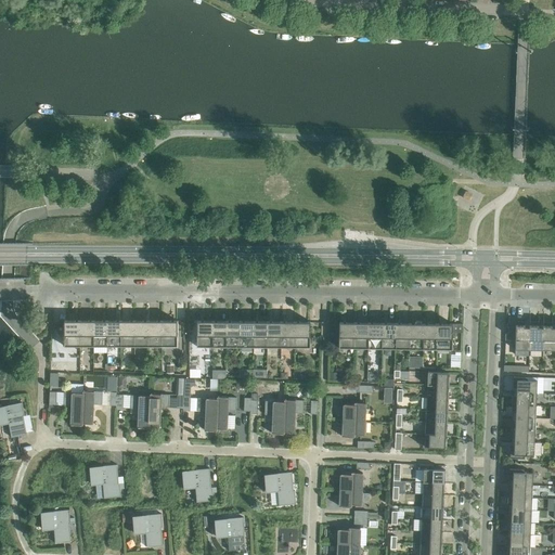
[(64,346),(79,346),(79,321),(78,321),(78,323),(75,323),(75,321),(64,321),(64,346)]
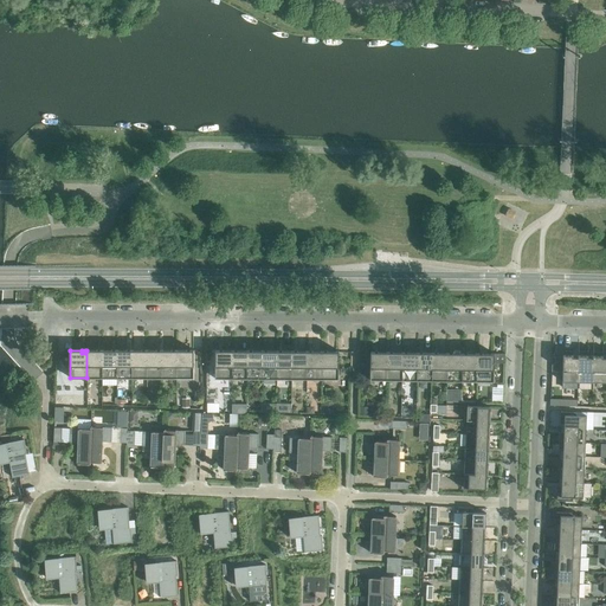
[(86,378),(102,379),(102,350),(100,350),(100,353),(97,353),(97,350),(86,350),(86,378)]
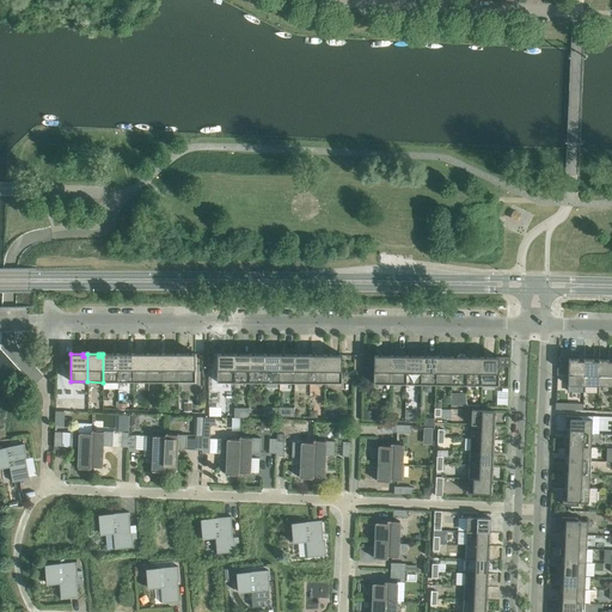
[(103,383),(118,383),(118,354),(116,354),(116,356),(114,356),(114,354),(103,354),(103,383)]
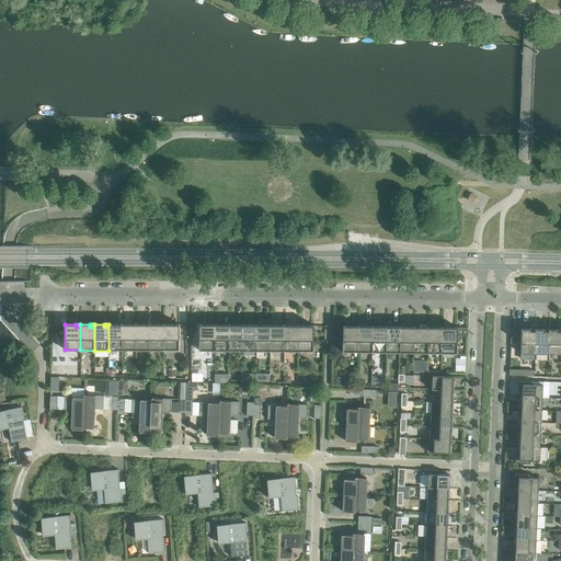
[(109,351),(122,351),(122,324),(119,324),(119,327),(117,327),(117,324),(109,324),(109,351)]
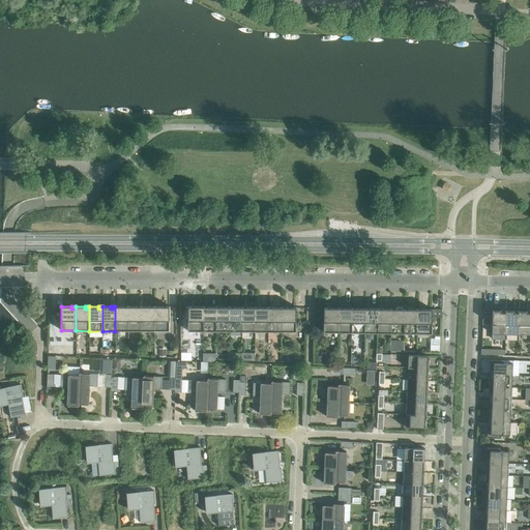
[(115,331),(128,331),(128,306),(126,306),(126,308),(124,308),(124,306),(115,306),(115,331)]
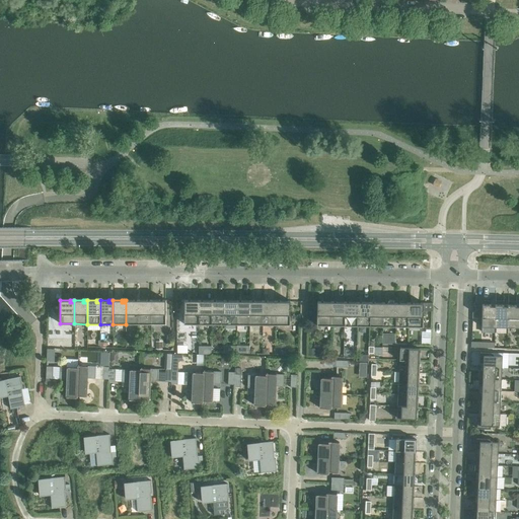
[(126,324),(138,324),(138,300),(137,300),(137,302),(134,302),(134,300),(126,300),(126,324)]
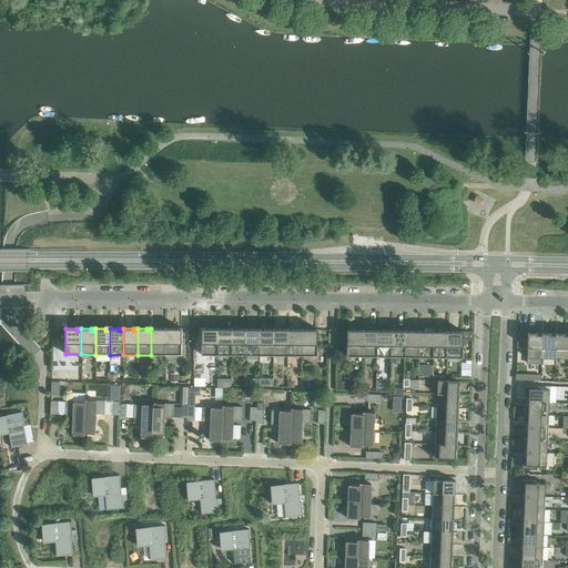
[(151,355),(165,355),(165,328),(163,328),(163,331),(161,331),(161,328),(151,328),(151,355)]
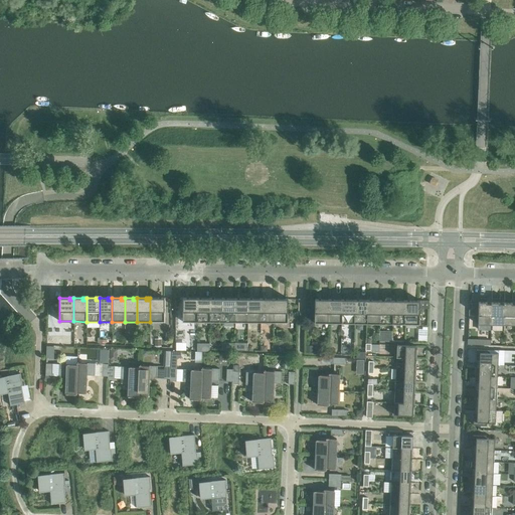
[(150,298),(150,322),(164,322),(165,298),(161,298),(161,300),(159,300),(159,298),(150,298)]
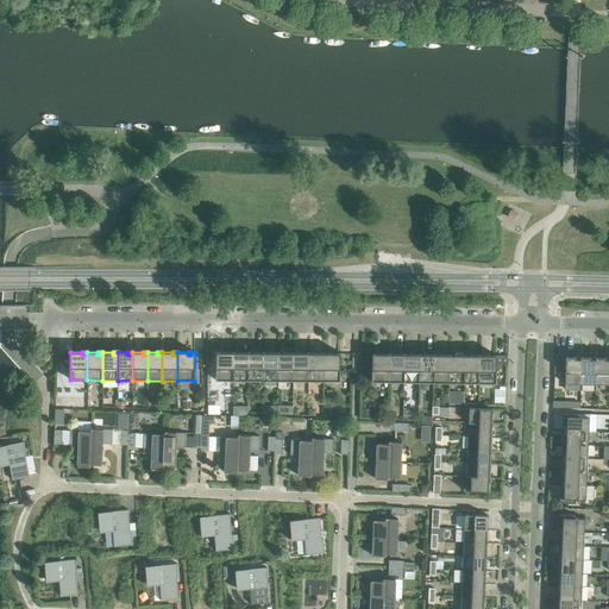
[(215,381),(233,381),(233,352),(223,352),(223,355),(220,355),(220,352),(215,352),(215,381)]
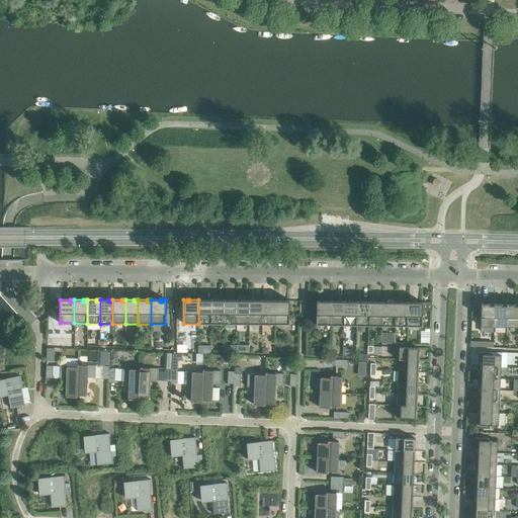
[(198,324),(210,324),(211,299),(202,299),(202,301),(200,301),(200,299),(198,299),(198,324)]
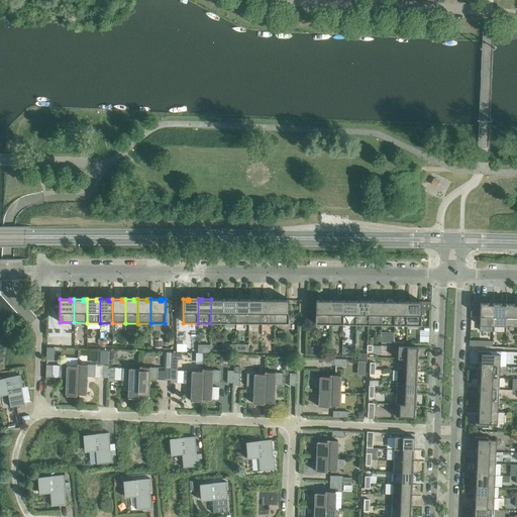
[(210,323),(223,323),(223,299),(214,299),(214,301),(212,301),(212,299),(211,299),(210,323)]
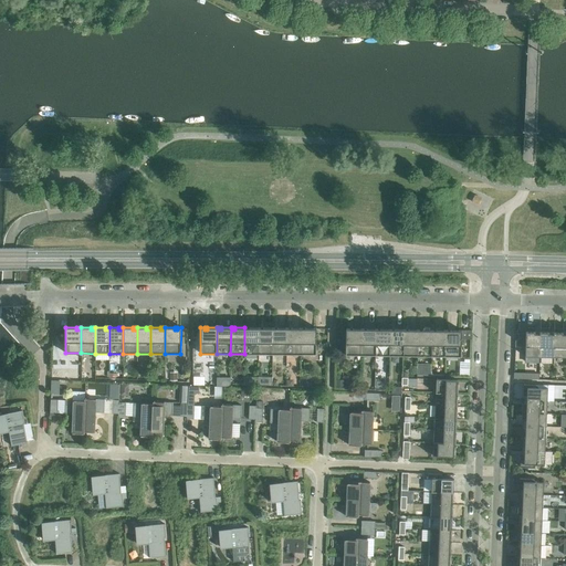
[(244,354),(258,354),(259,328),(249,327),(249,329),(247,329),(247,327),(244,327),(244,354)]
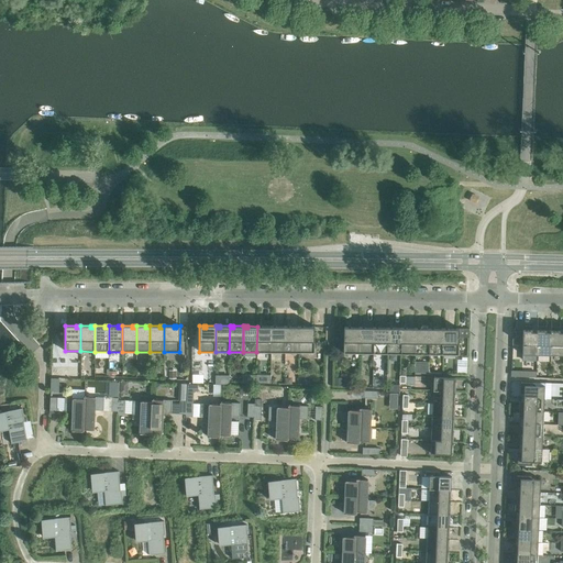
[(256,352),(271,352),(271,327),(262,327),(262,328),(260,328),(260,327),(257,327),(256,352)]
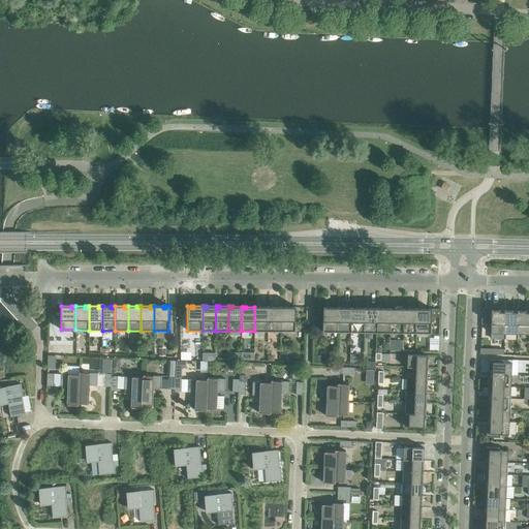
[(254,331),(268,331),(268,307),(258,307),(258,308),(256,308),(256,307),(254,307),(254,331)]
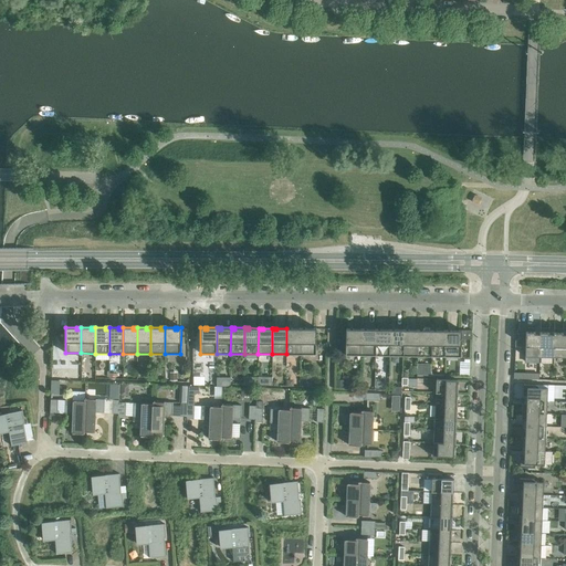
[(286,354),(300,355),(300,328),(291,328),(291,331),(289,329),(289,328),(286,328),(286,354)]
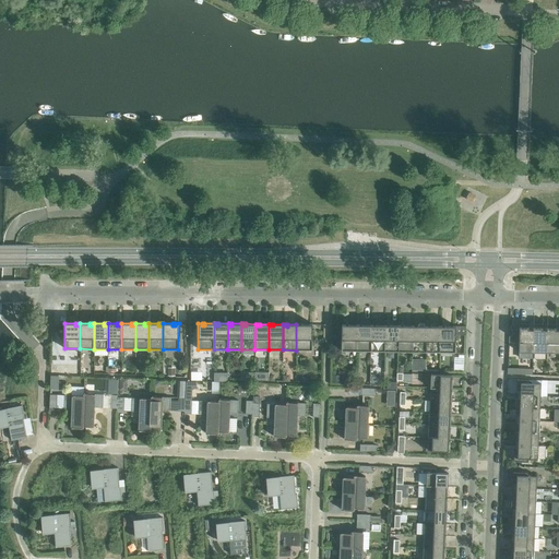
[(296,324),(296,351),(312,351),(312,324),(300,324),(300,326),(298,326),(298,324),(296,324)]
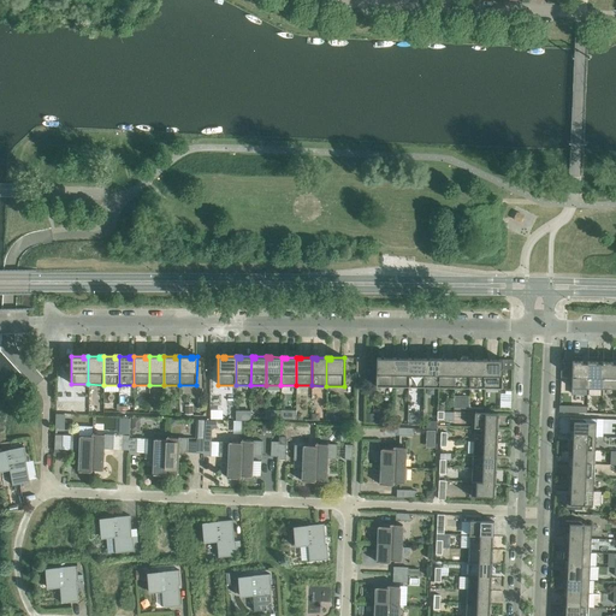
[(375,386),(394,386),(394,357),(384,357),(383,360),(380,360),(380,357),(377,357),(375,386)]
